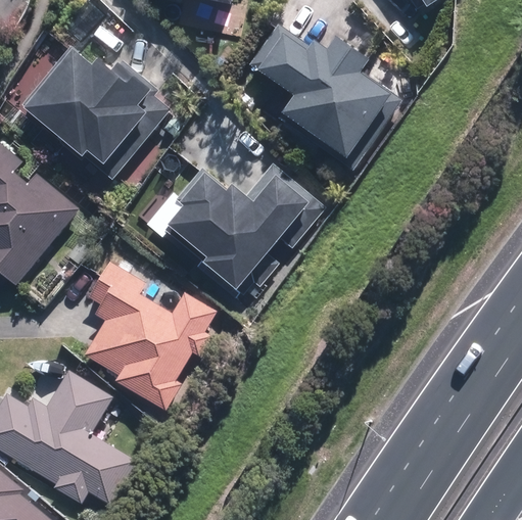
[(183,0),(180,25),(229,31),(232,0),(183,0)]
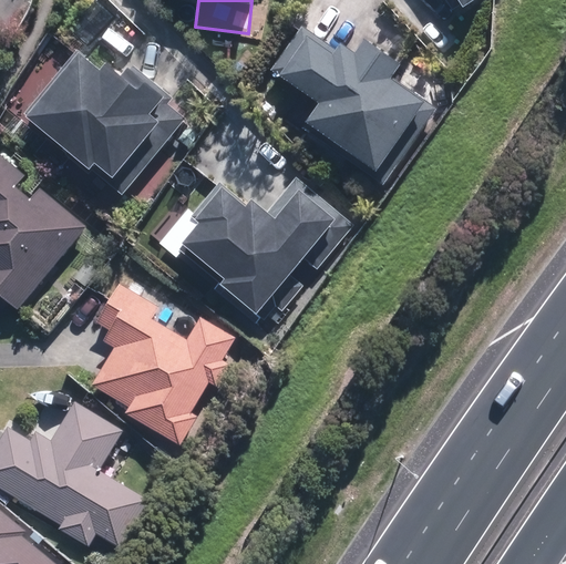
[(453,0),(462,12),(480,0),(453,0)]
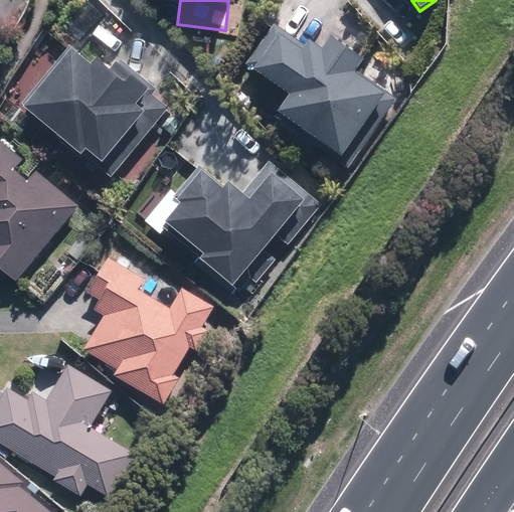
[(274,22),(242,64),(250,70),(248,73),(268,86),(255,105),(351,168),(397,99),(355,70),(362,59),(329,36),(319,51),(276,23),(274,22)]
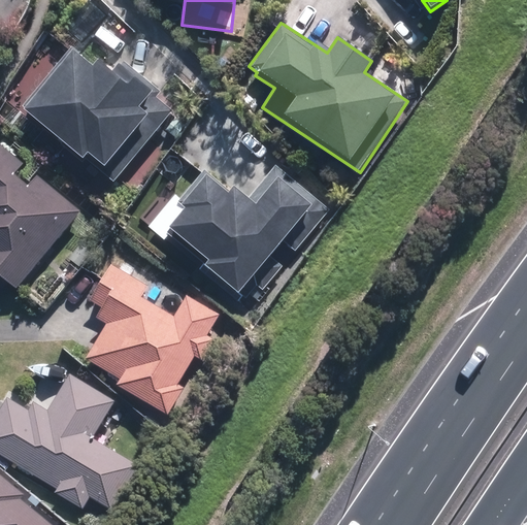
[(87,158),(116,184),(177,112),(157,95),(160,91),(123,59),(111,72),(98,61),(93,68),(71,50),(21,108),(84,162),(87,158)]
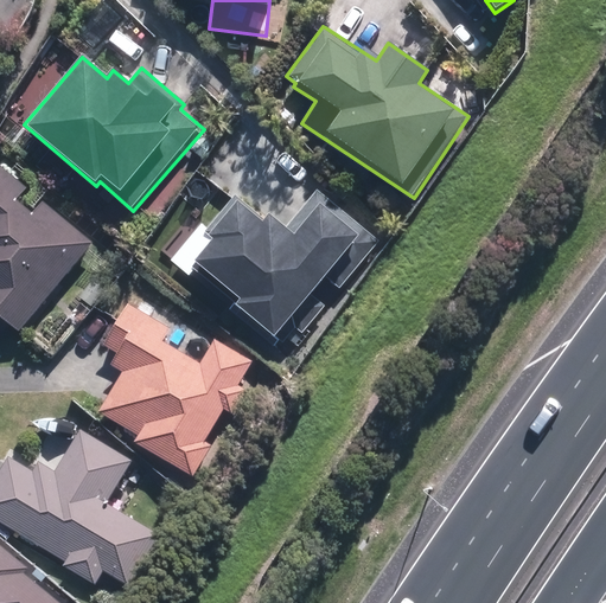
[(29,186),(0,166),(0,316),(23,334),(91,239),(43,204),(34,215),(17,201),(29,186)]
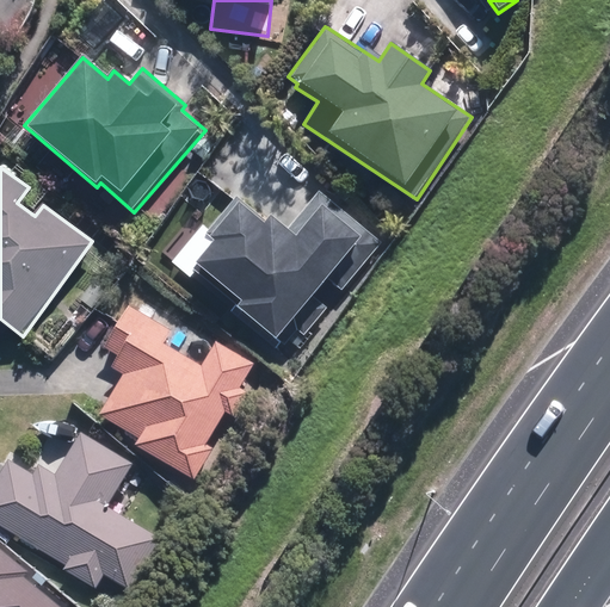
[(195,268),(196,270),(238,302),(233,308),(290,352),(379,236),(319,191),(289,230),(239,192),(204,239),(213,245),(195,268)]
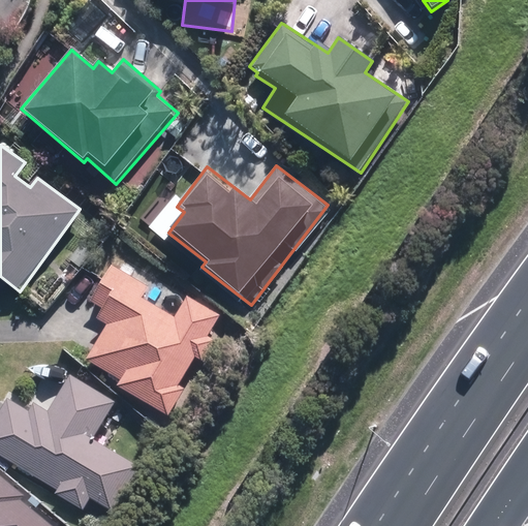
[(147,286),(113,266),(110,264),(88,300),(101,307),(95,317),(106,323),(86,358),(121,379),(117,384),(167,415),(185,387),(178,382),(195,356),(207,363),(219,342),(208,336),(220,315),(188,297),(176,317),(141,296),(147,286)]
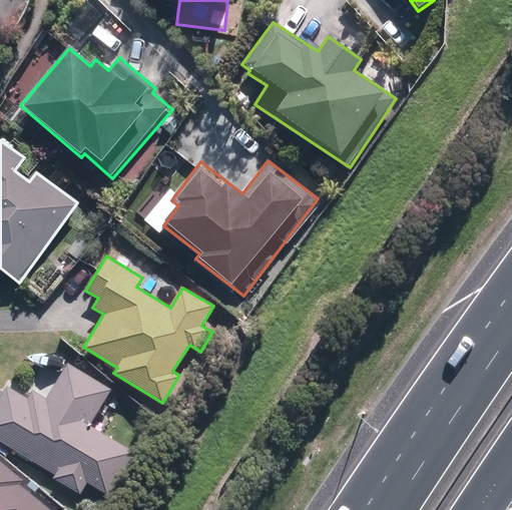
[(0,398),(0,439),(55,473),(52,477),(81,496),(88,484),(109,497),(133,457),(87,428),(111,390),(50,352),(27,388),(12,379),(0,398)]
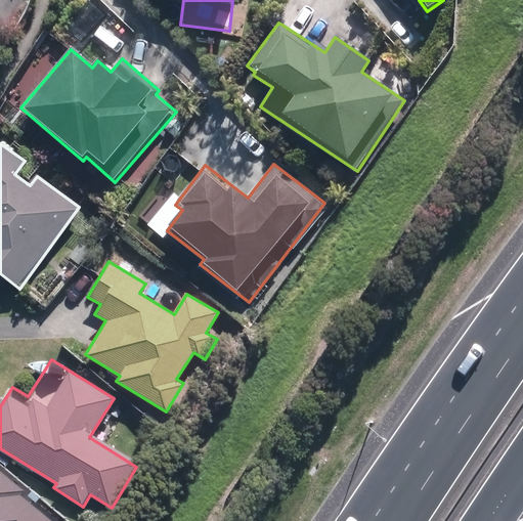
[(25,488),(0,468),(0,520),(56,520),(22,492),(25,488)]
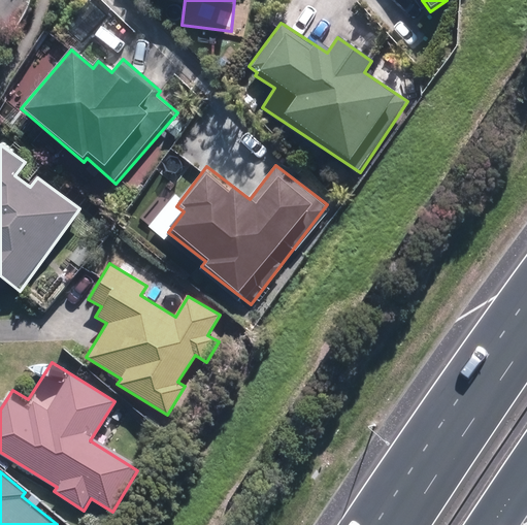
All buildings are outlined.
